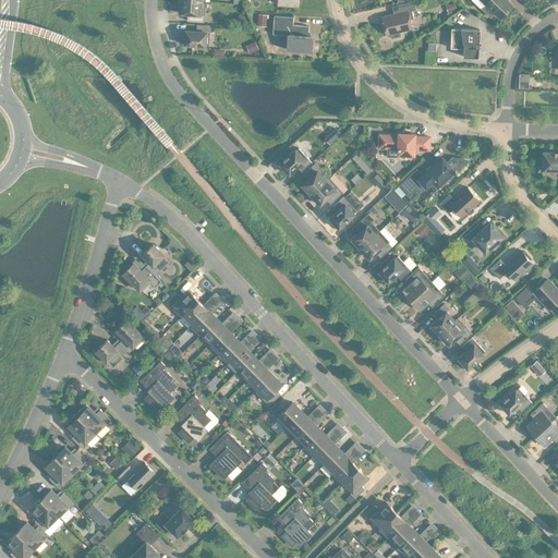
[(205,2),(182,0),(180,0),(180,13),(187,14),(187,21),(204,22),(205,2)]
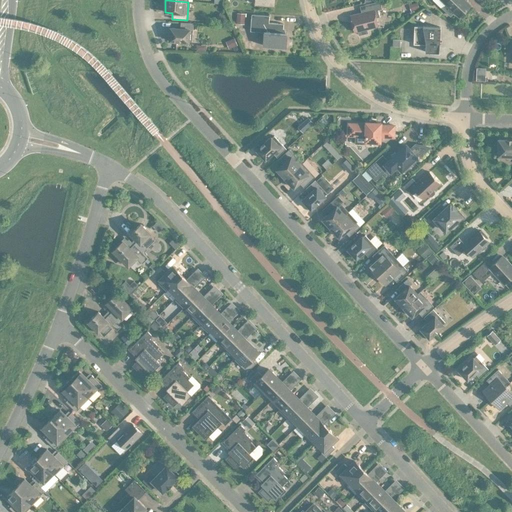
[(464,0),(441,0),(446,4),(442,8),(450,16),(454,12),(459,17),(470,6),(464,0)]
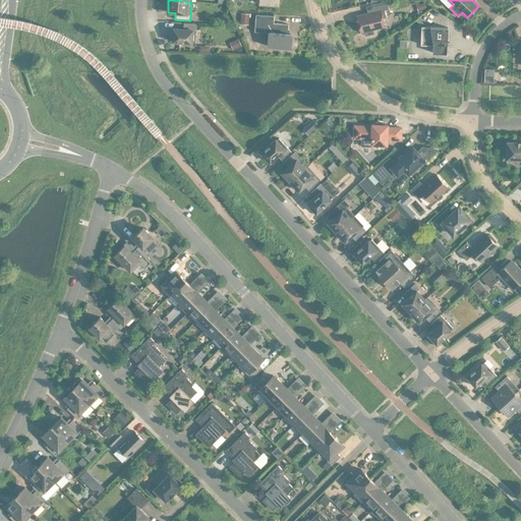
[(385,10),(389,9),(388,8),(387,1),(371,5),(373,12),(356,16),(360,33),(364,32),(365,36),(374,34),(373,30),(385,26),(383,18),(386,17),(385,10)]
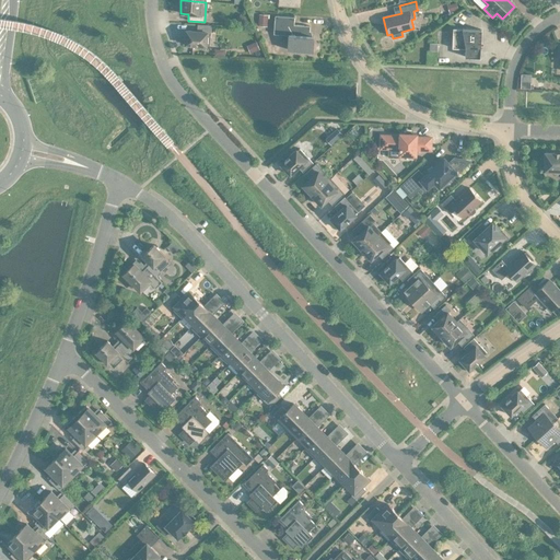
[(456,2),(450,6),(452,12),(458,10),(456,2)]
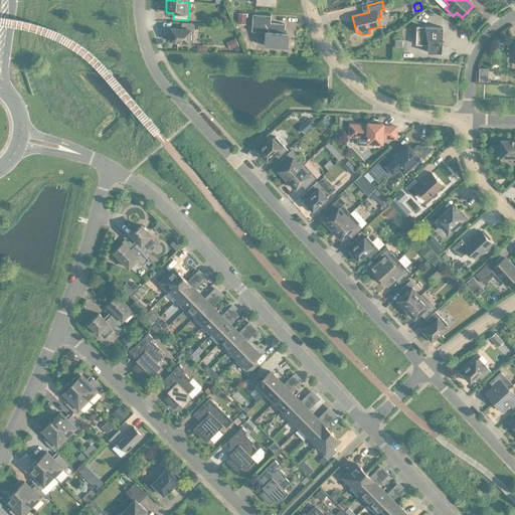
[(229,16),(221,12),(217,19),(225,23),(229,16)]
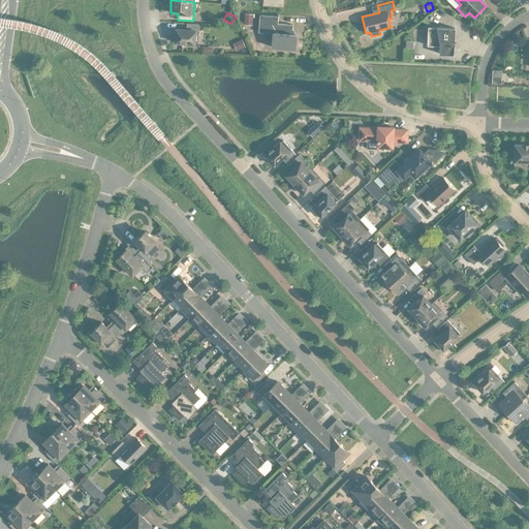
[(245,13),(244,25),(252,25),(253,14),(245,13)]
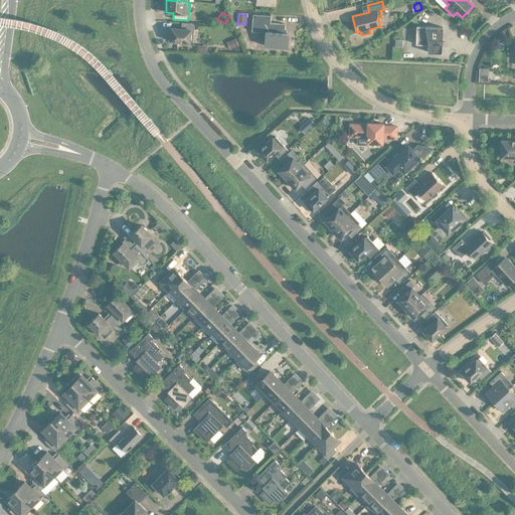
[(252,15),(251,31),(266,32),(265,46),(288,47),(289,33),(285,33),(285,24),(271,23),(271,16),(252,15)]
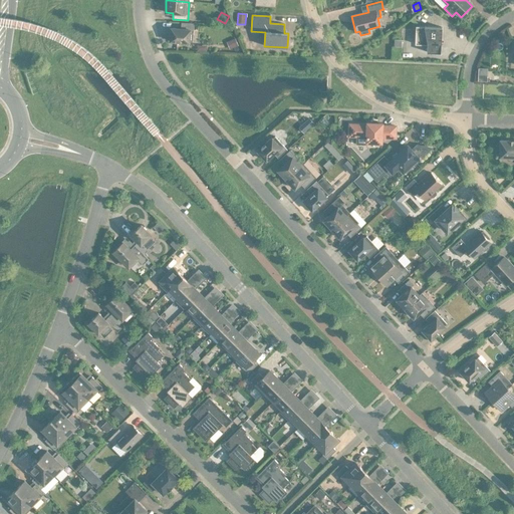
[(170,41),(190,42),(190,41),(193,41),(194,23),(182,22),(181,29),(171,28),(170,41)]
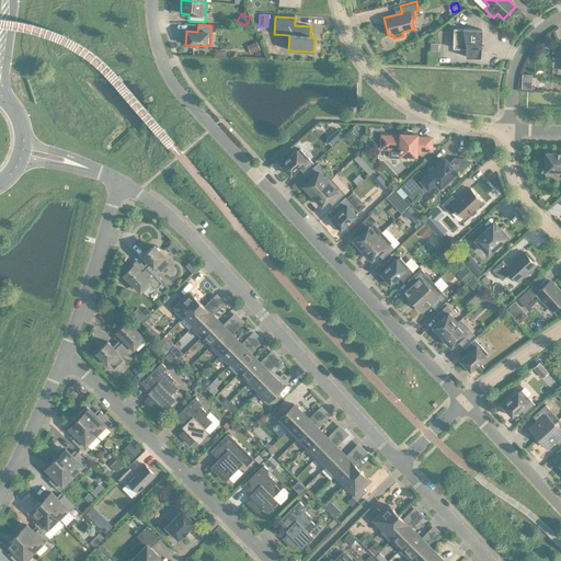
[(453,48),(466,49),(466,48),(481,49),(482,30),(454,29),(453,48)]
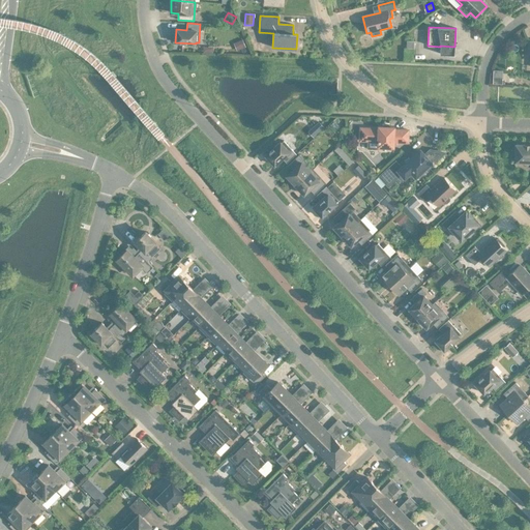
[(242,39),(234,43),(237,51),(245,47),(242,39)]
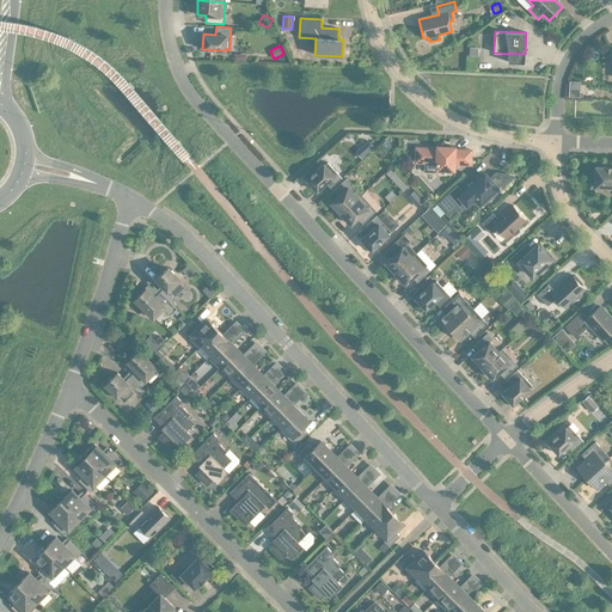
[(508,53),(508,54),(508,62),(525,63),(525,54),(508,53)]
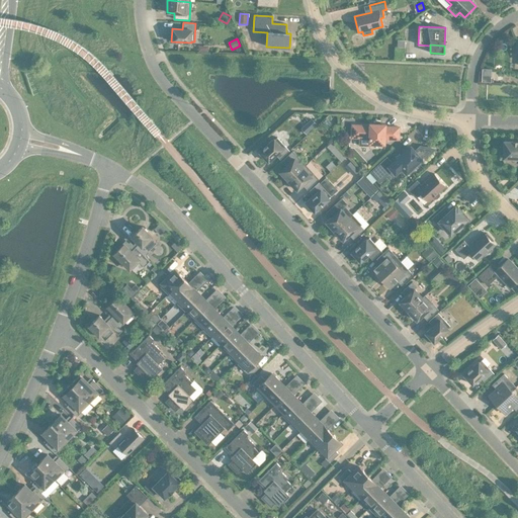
[(312,119),(301,128),(307,135),(317,124),(312,119)]
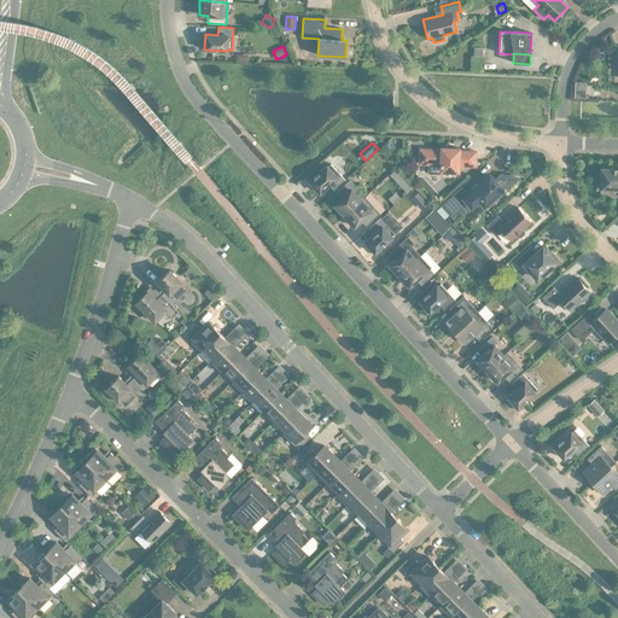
[(468,151),(460,151),(460,149),(442,147),(442,150),(420,150),(420,164),(429,164),(429,174),(441,174),(441,172),(459,172),(459,165),(466,165),(468,164),(468,151)]
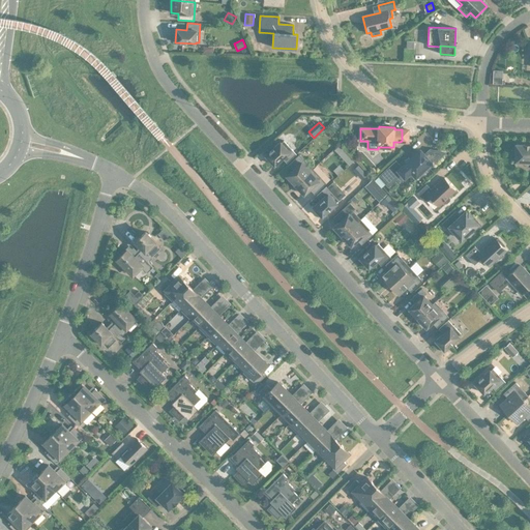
[(282,158),(287,164),(296,154),(284,141),(282,143),(281,142),(266,155),(274,166),(282,158)]
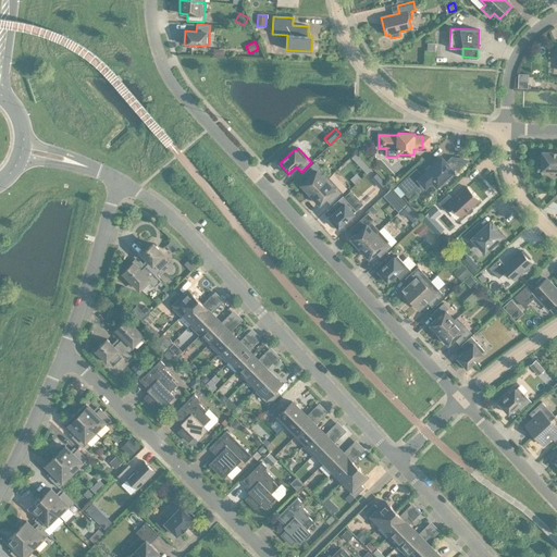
[(357,152),(351,158),(356,161),(360,157),(357,152)]
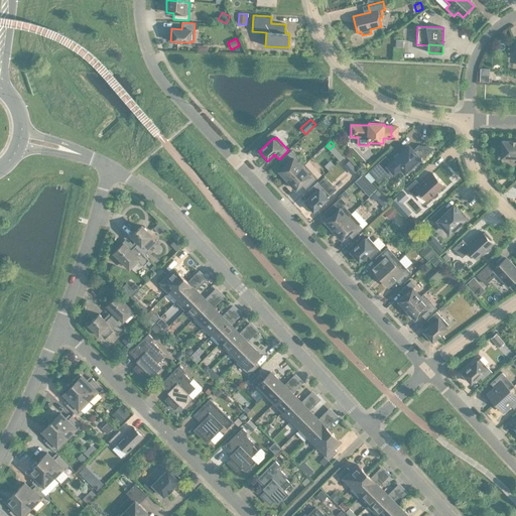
[(515,141),(512,141),(511,141),(502,141),(502,157),(515,157),(515,141)]
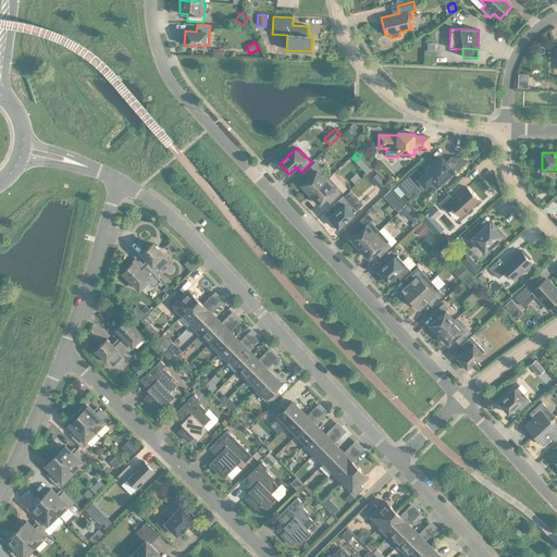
[(398,185),(408,196),(428,178),(430,178),(436,186),(453,171),(454,173),(466,162),(462,159),(452,157),(446,162),(442,158),(421,175),(416,170),(398,185)]
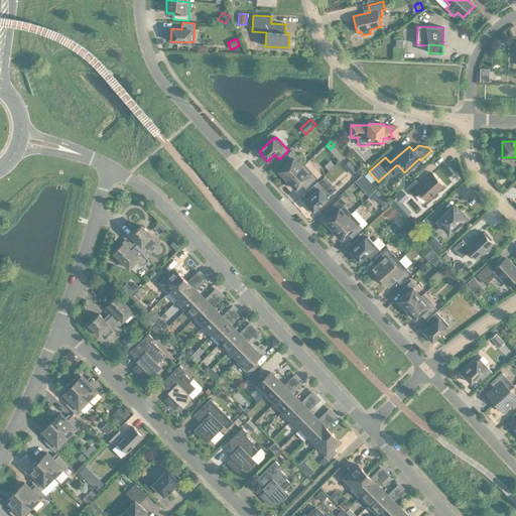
[(279,170),(287,180),(304,164),(291,151),(280,161),(285,165),(279,170)]
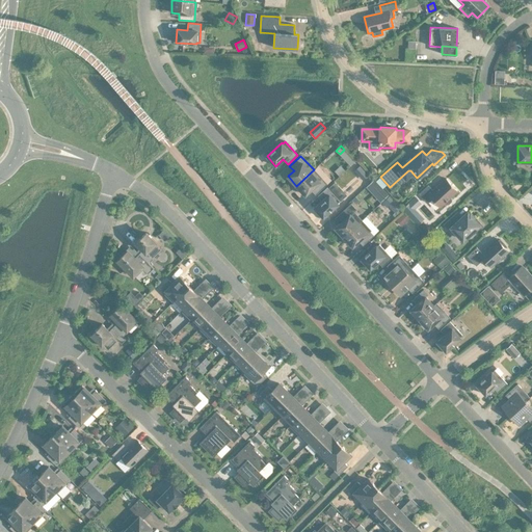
[(352,157),(347,162),(350,166),(355,161),(352,157)]
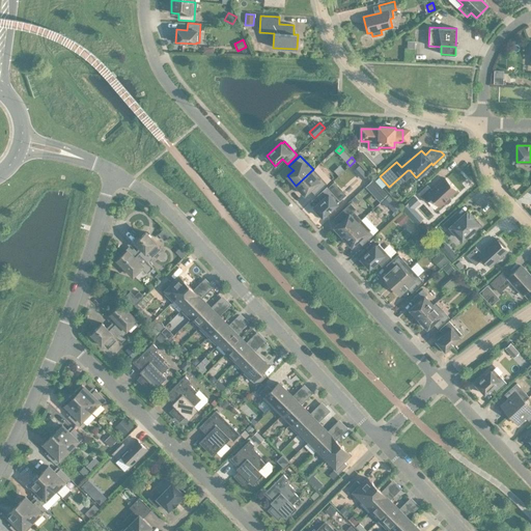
[(359,165),(354,171),(358,175),(359,174),(363,178),(367,174),(359,165)]
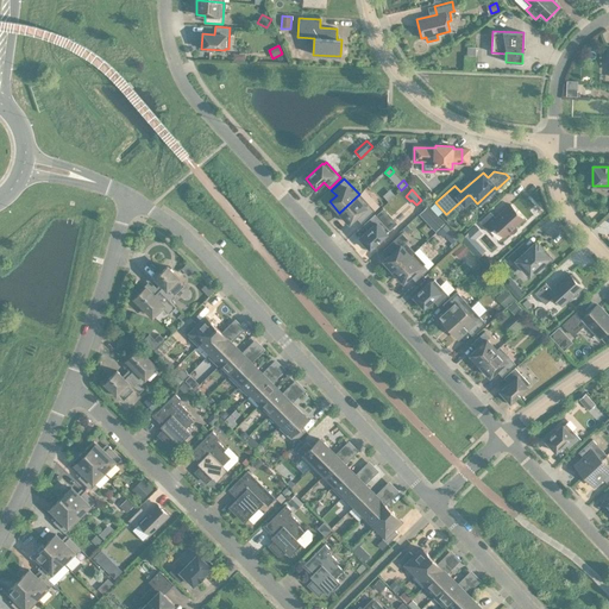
[(359,194),(339,213),(350,224),(356,217),(362,223),(374,211),(359,194)]
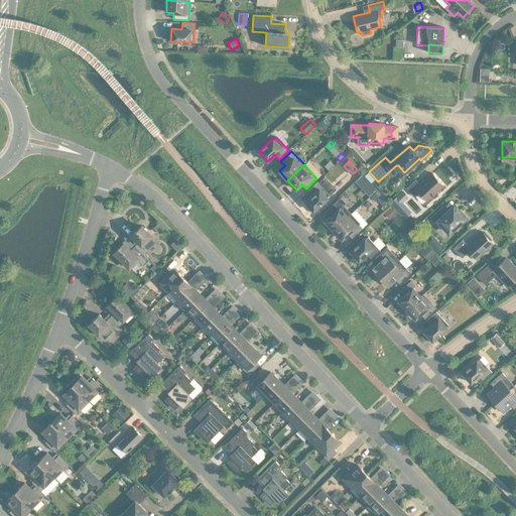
[(414,197),(419,192),(426,201),(431,197),(432,198),(434,199),(437,196),(437,194),(436,191),(443,185),(432,173),(420,185),(415,180),(406,188),(414,197)]
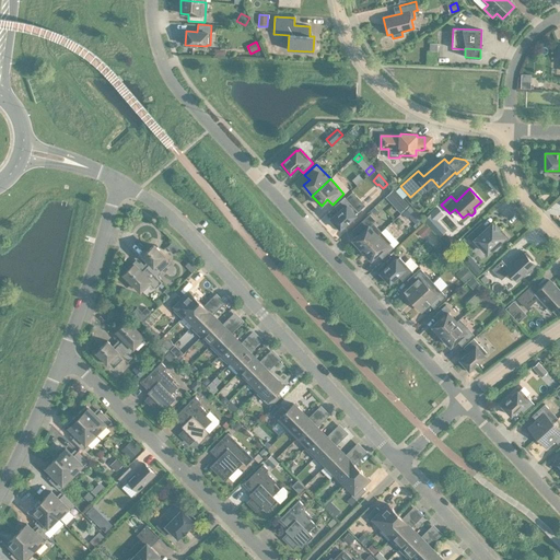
[(394,190),(387,197),(394,205),(401,197),(394,190)]
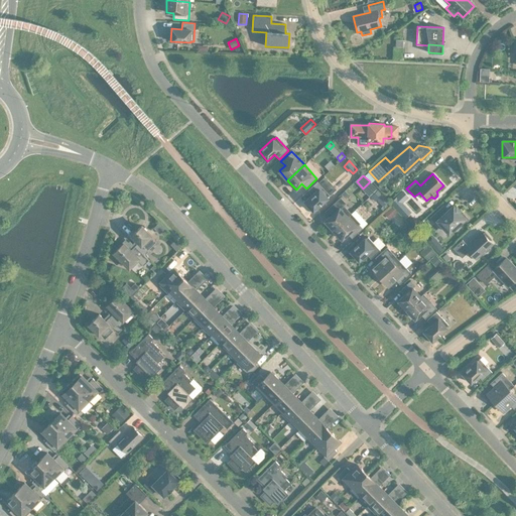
[(328,199),(327,198),(330,196),(317,181),(307,190),(312,195),(304,202),(313,212),(328,199)]
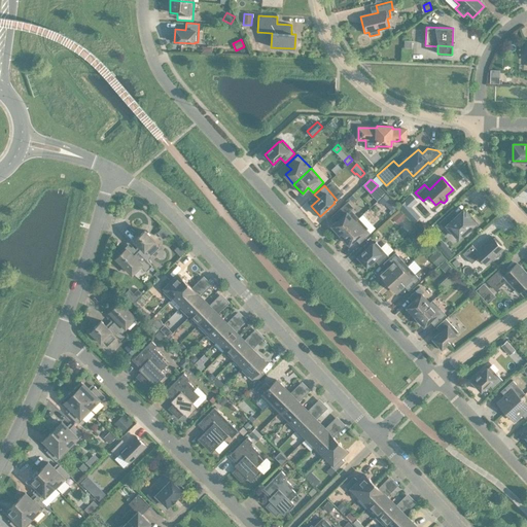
[(385,195),(381,200),(384,204),(389,199),(385,195)]
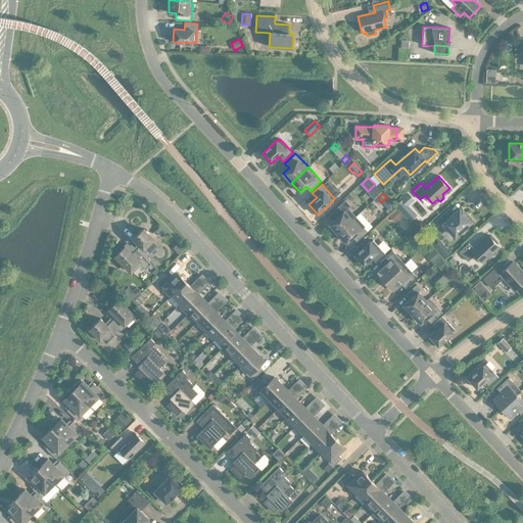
[(401,198),(395,204),(407,217),(413,210),(408,205),(401,198)]
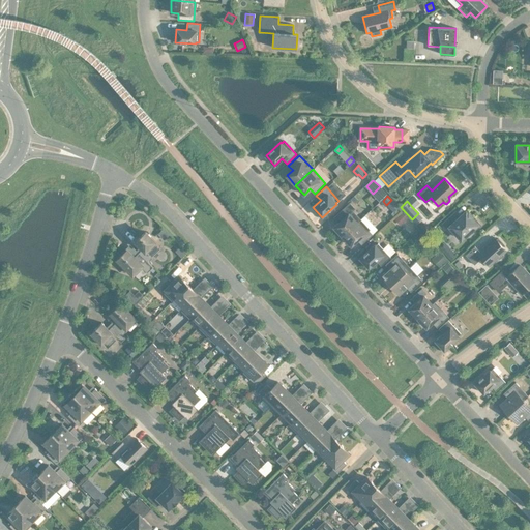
[(342,236),(343,236),(357,223),(349,213),(351,211),(347,206),(334,217),(339,223),(333,227),(342,236)]
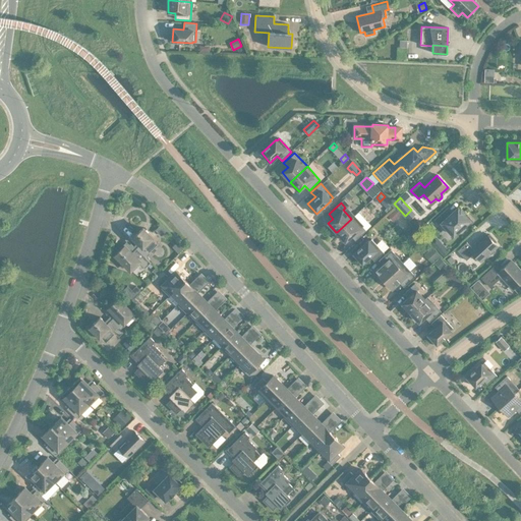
[(387,209),(385,211),(387,213),(393,207),(391,205),(392,204),(390,203),(385,207),(387,209)]
